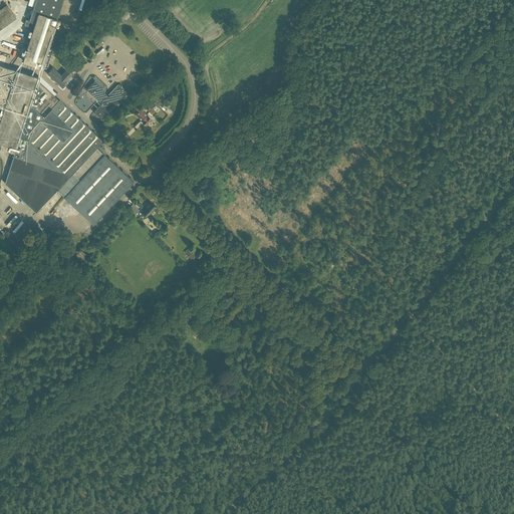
[(33,27),(23,60),(47,68),(50,57),(57,34),(52,32),(63,0),(35,0),(29,20),(26,19),(24,24),(33,27)]
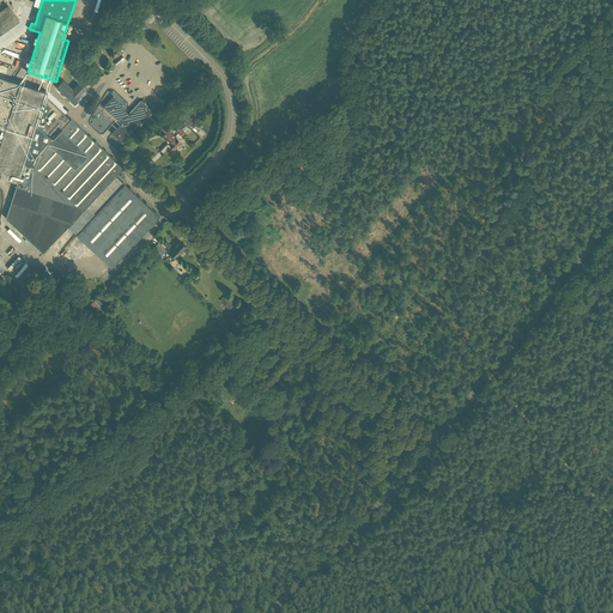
[(0,10),(0,34),(19,20),(8,5),(0,10)]
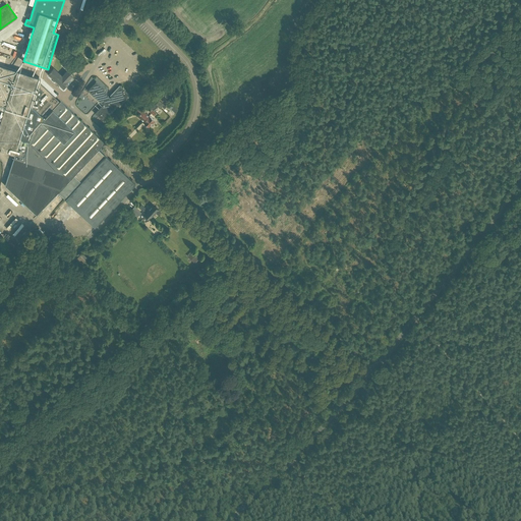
[(46,100),(51,95),(39,82),(40,78),(16,70),(0,64),(0,149),(15,154),(5,185),(37,215),(58,192),(95,227),(135,184),(99,150),(104,143),(60,102),(59,102),(55,98),(50,104),(46,100)]
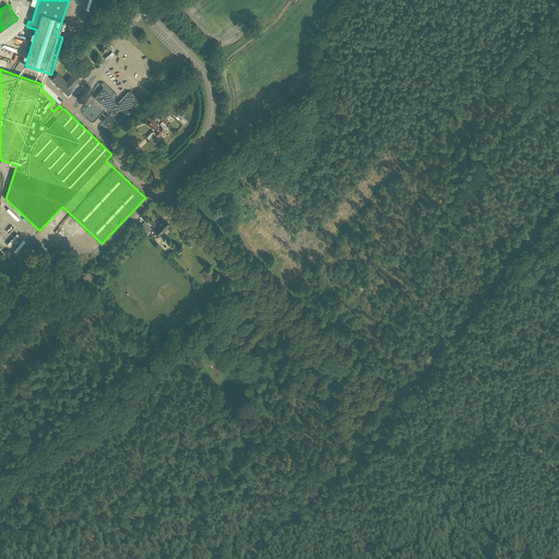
[(58,73),(51,79),(66,92),(64,93),(68,96),(71,93),(69,91),(72,86),(76,81),(71,76),(67,81),(58,73)]
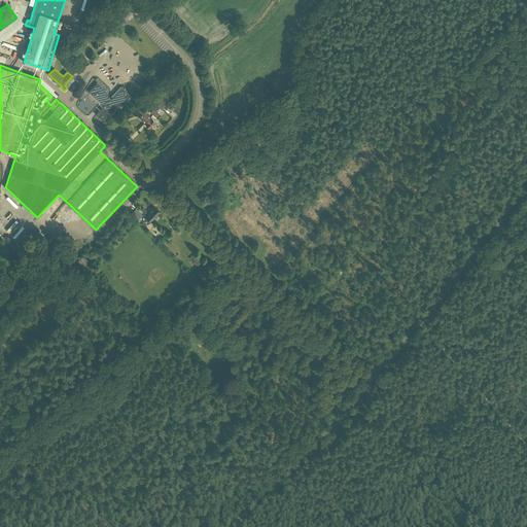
[(89,92),(101,103),(96,108),(99,111),(96,114),(103,121),(118,106),(119,107),(131,96),(121,86),(111,98),(106,94),(107,92),(98,82),(89,92)]
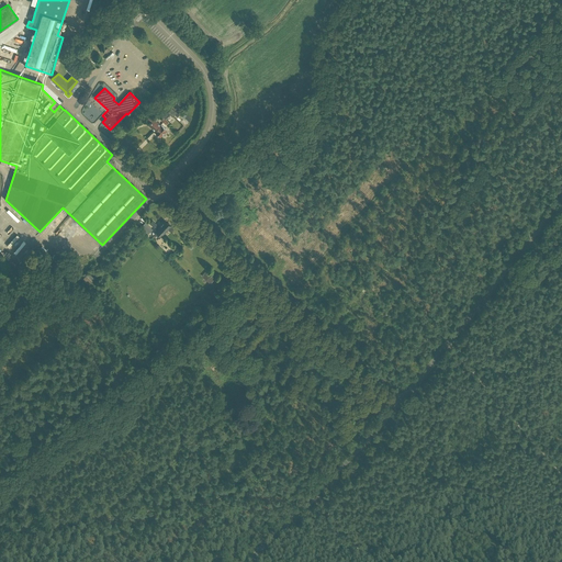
[(88,108),(86,110),(94,117),(103,108),(93,99),(87,105),(88,108)]
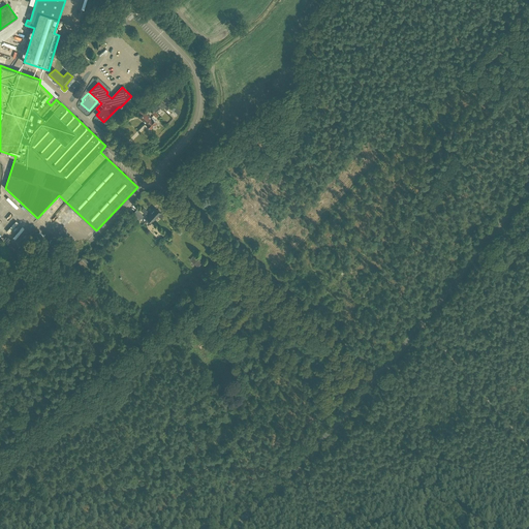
[(56,99),(52,96),(47,101),(51,105),(56,99)]
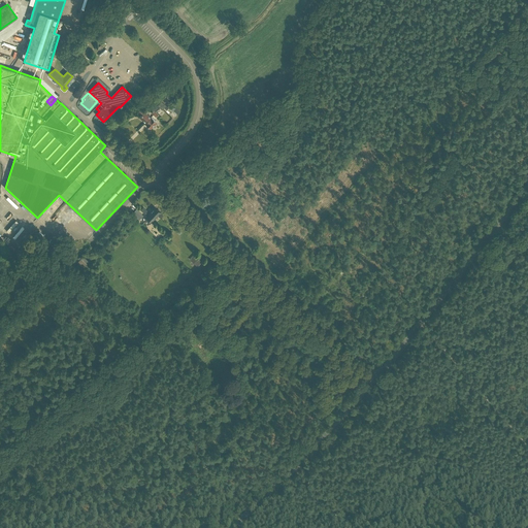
[(151,113),(156,118),(158,114),(156,112),(160,108),(162,110),(164,107),(167,110),(169,108),(161,101),(157,105),(154,110),(151,113)]
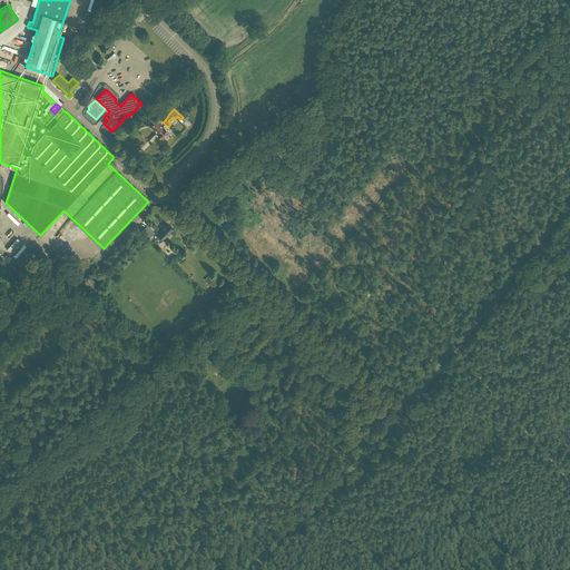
[(186,116),(192,123),(198,117),(193,112),(190,115),(188,114),(186,116)]
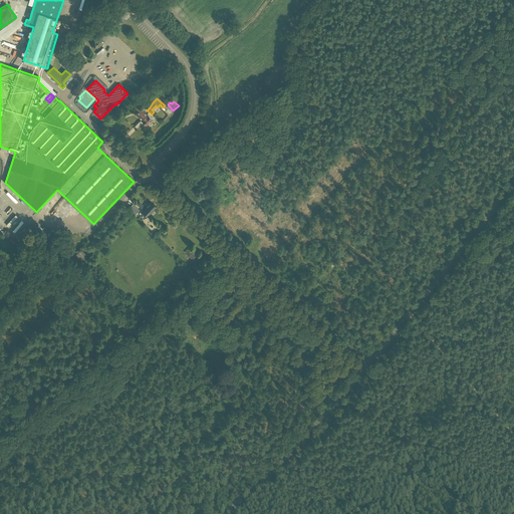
[(135,108),(138,112),(136,114),(142,119),(142,120),(147,125),(153,119),(148,114),(147,114),(137,105),(135,108)]
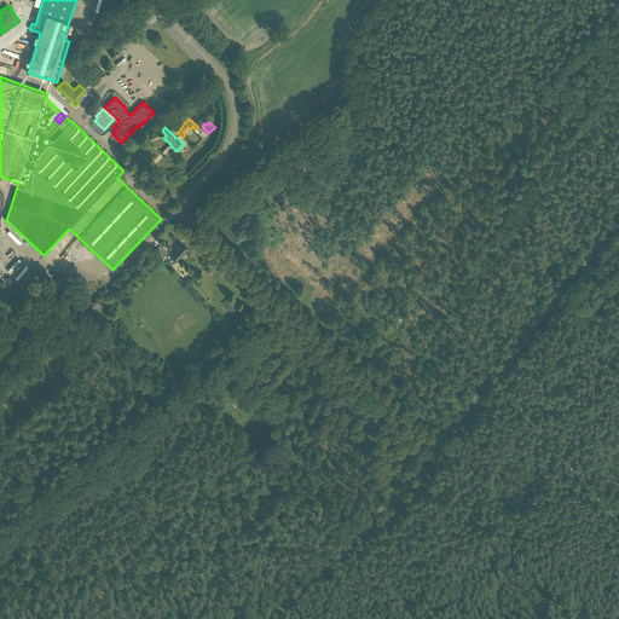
[(165,247),(173,254),(172,255),(178,260),(181,256),(185,253),(187,255),(191,252),(187,249),(189,249),(185,247),(183,243),(178,248),(174,250),(172,248),(173,248),(168,243),(165,247)]
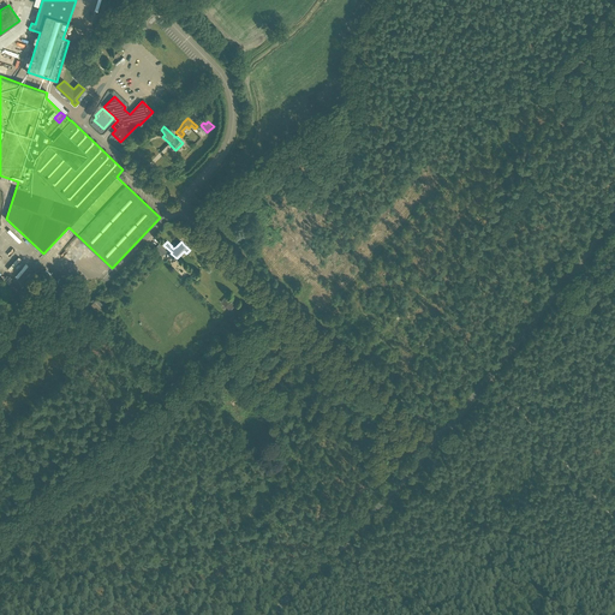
[(159,244),(154,250),(161,257),(166,251),(159,244)]
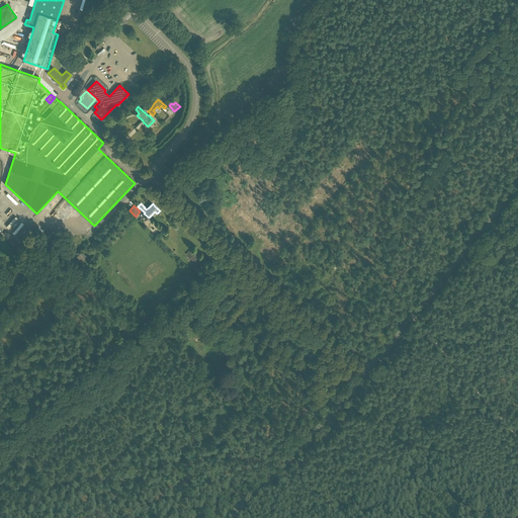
[(19,231),(27,223),(25,221),(17,230),(19,231)]
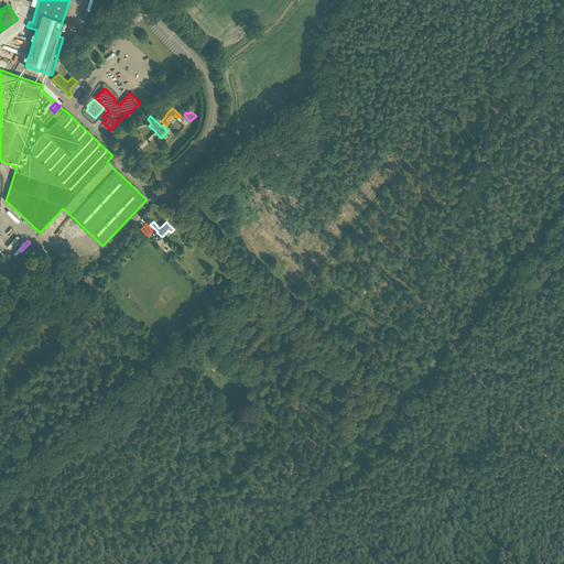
[(205,278),(214,284),(217,280),(208,273),(205,278)]
